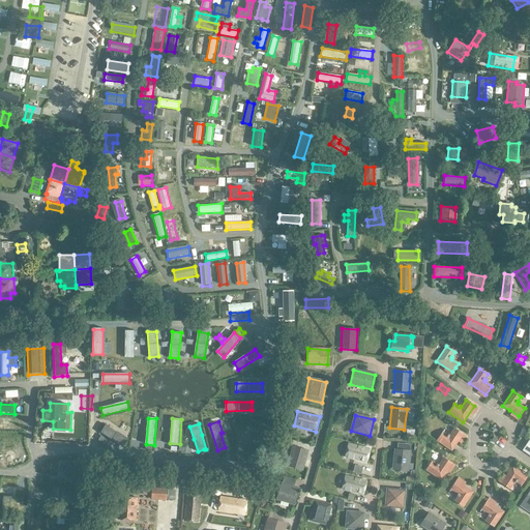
[(127,439),(117,432),(117,433),(106,425),(101,432),(122,446),(127,439)]
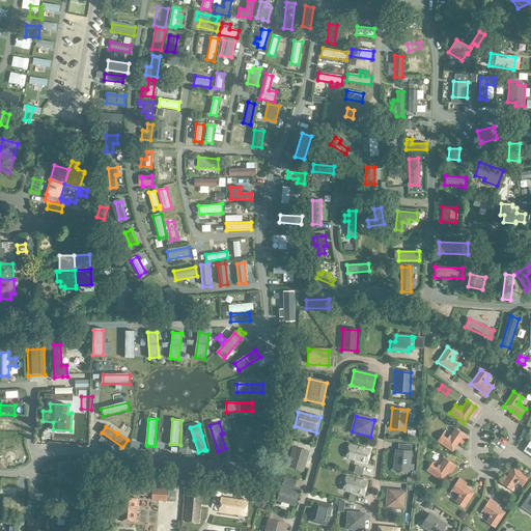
[(443,432),(438,442),(452,451),(464,436),(454,429),(450,437),(449,436),(448,437),(443,432)]
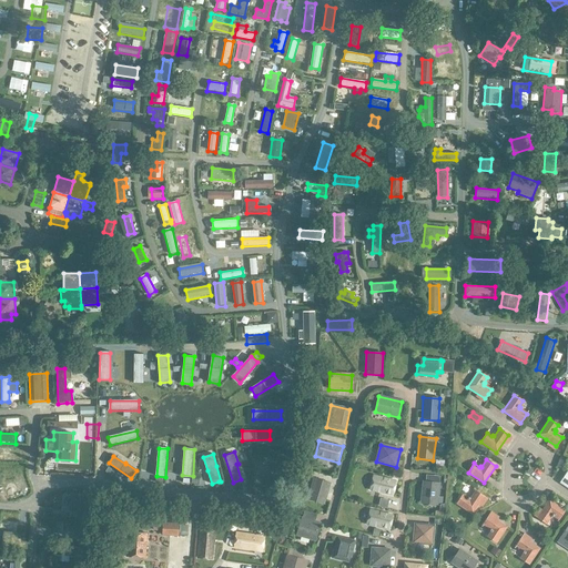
[(374,476),(371,490),(392,496),(396,482),(374,476)]
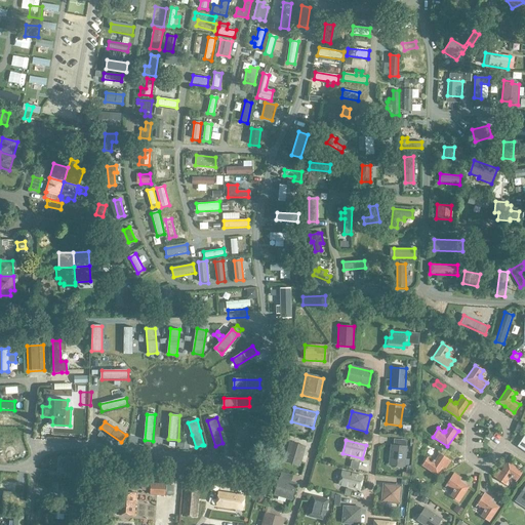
[(290,442),(284,461),(299,467),(305,446),(290,442)]
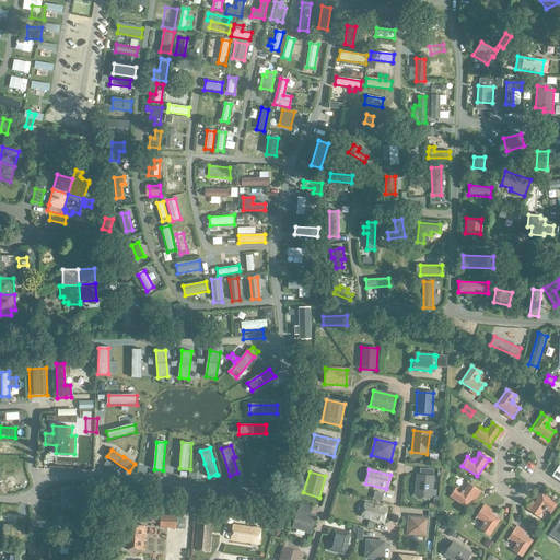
[(432,498),(434,476),(421,475),(420,475),(418,475),(416,497),(432,498)]
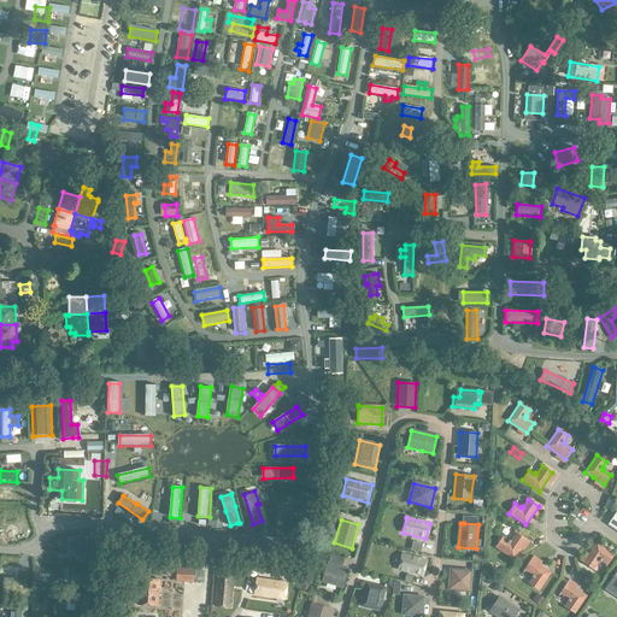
[(27,529),(5,536),(7,542),(29,536),(27,529)]
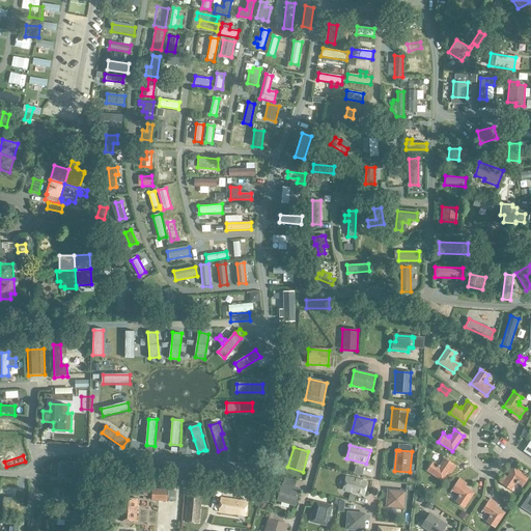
[(432,463),(426,471),(442,481),(452,465),(444,458),(439,466),(438,465),(438,466),(432,463)]
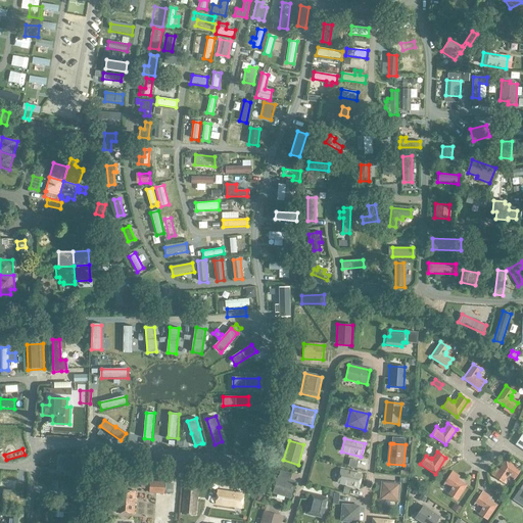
[(52,457),(51,464),(67,465),(66,470),(73,470),(74,466),(74,458),(52,457)]
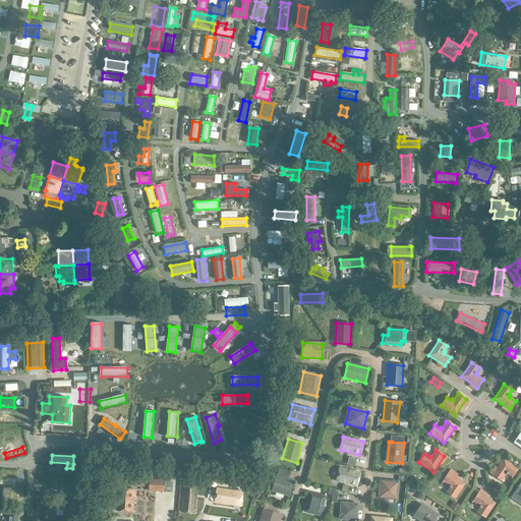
[(504,458),(493,475),(502,480),(506,473),(507,474),(508,473),(513,476),(518,468),(504,458)]
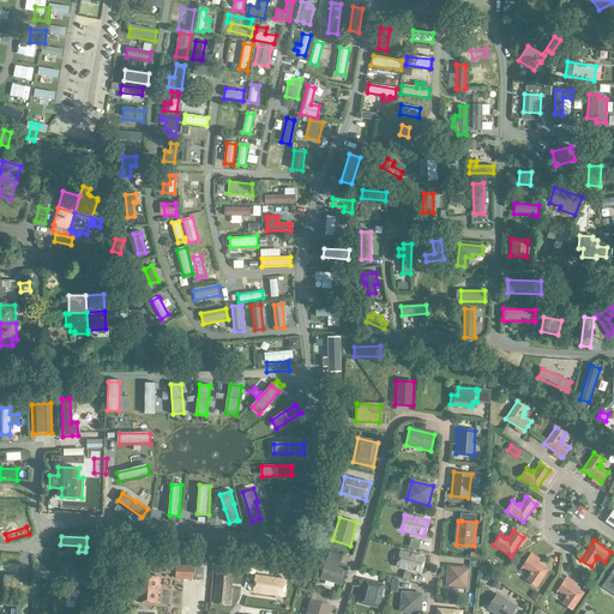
[(401,552),(397,567),(420,573),(425,558),(401,552)]
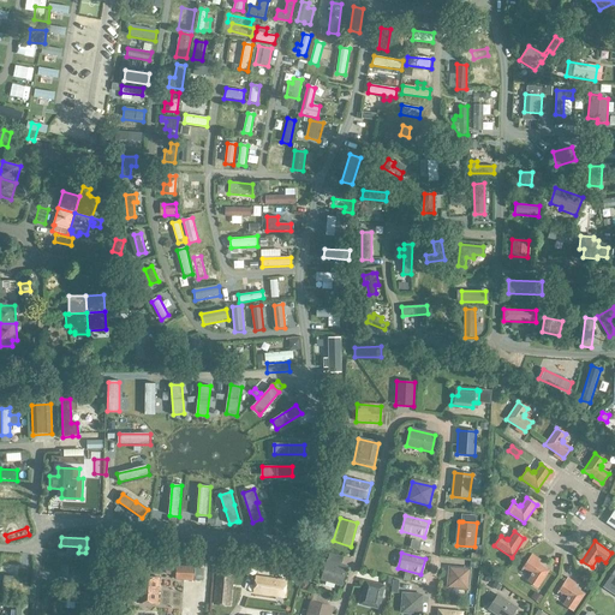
[(530,557),(523,567),(531,573),(530,574),(531,575),(527,580),(537,587),(549,571),(530,557)]
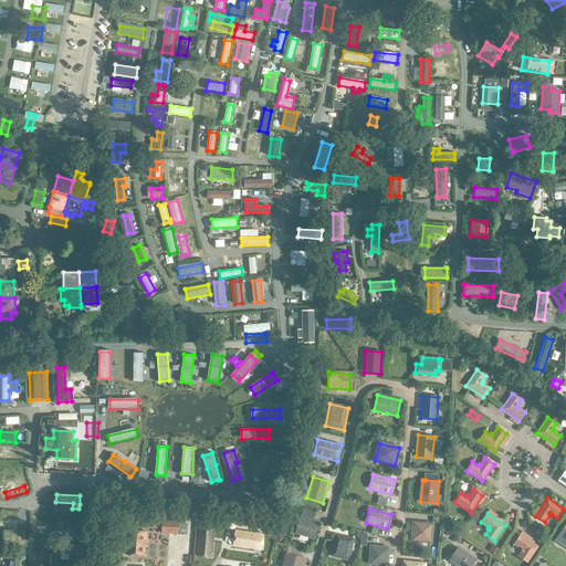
[(315,520),(314,519),(302,515),(301,515),(295,534),(314,540),(320,521),(315,520)]
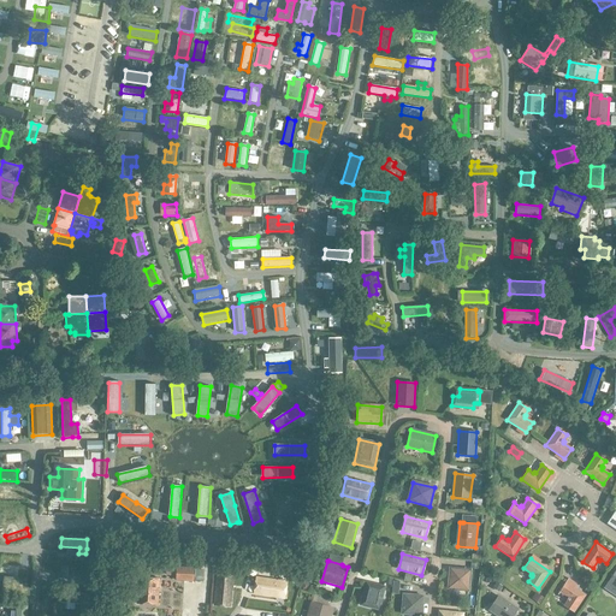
[(176,568),(176,576),(176,578),(176,581),(194,582),(194,580),(195,568),(177,567),(176,567),(176,568)]
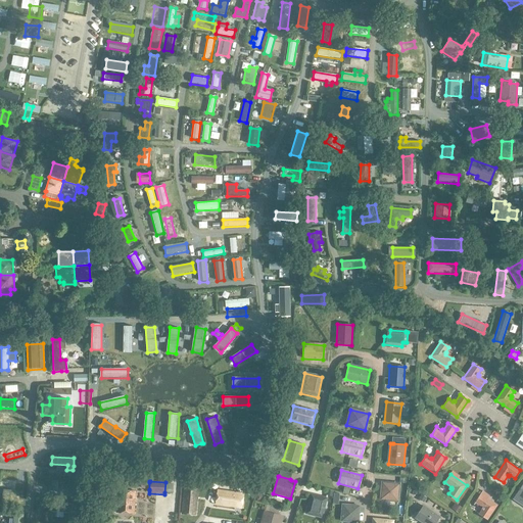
[(382,483),(381,500),(397,501),(398,484),(382,483)]
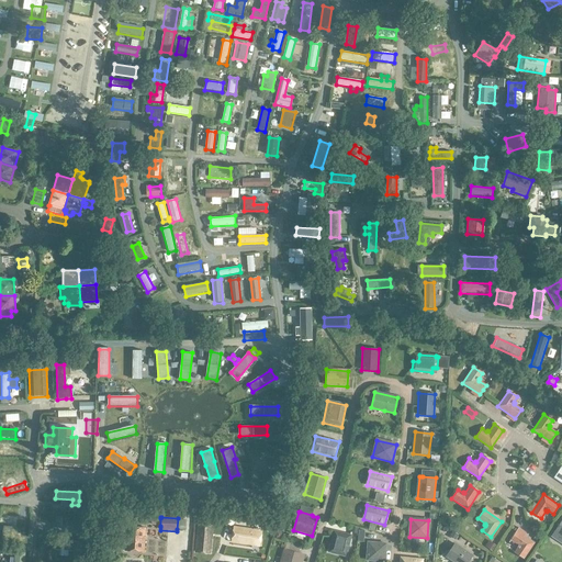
[(274,521),(266,520),(265,528),(274,529),(274,521)]
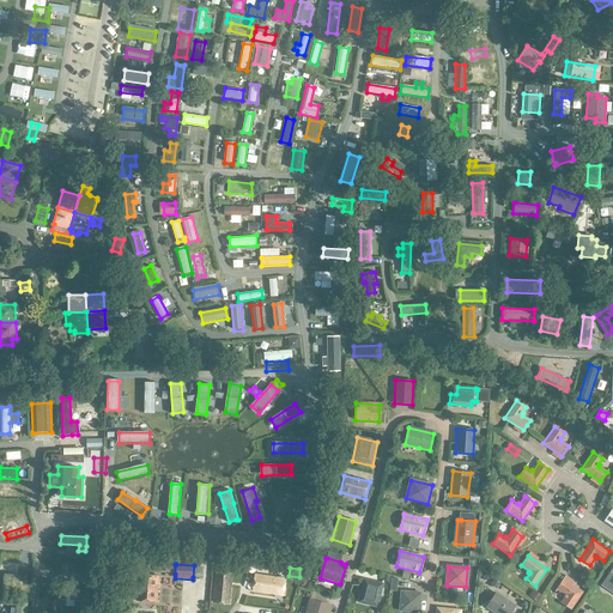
[(612,568),(602,586),(612,592),(612,568)]
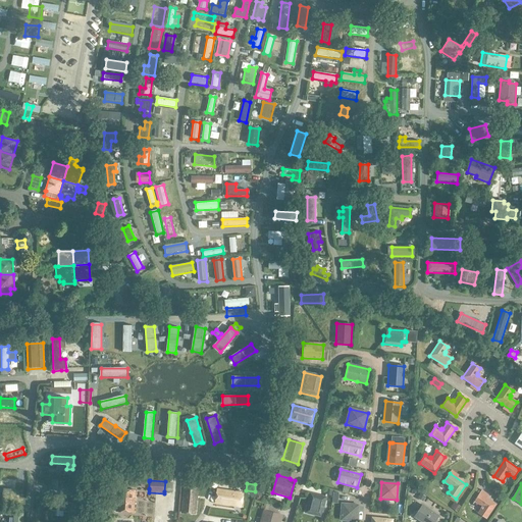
[(2,502),(24,505),(25,498),(21,497),(21,490),(3,488),(2,502)]
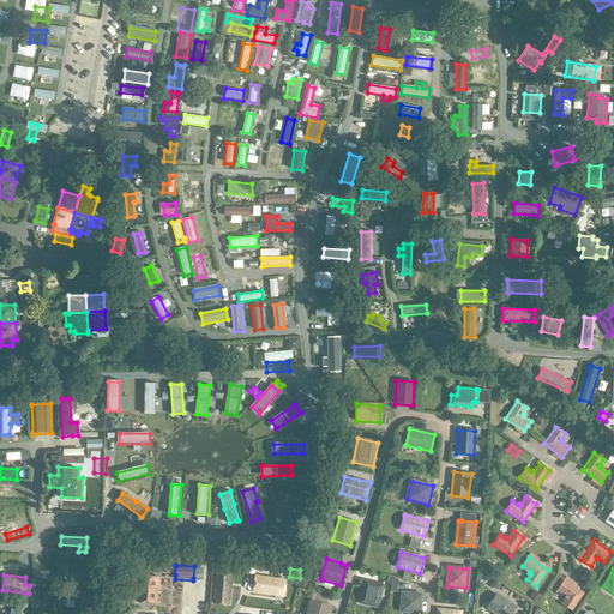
[(216,575),(214,603),(229,605),(232,576),(216,575)]
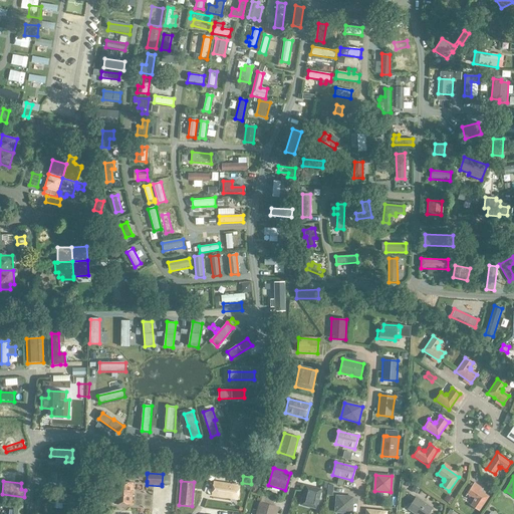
[(115,482),(114,503),(132,504),(133,483),(115,482)]
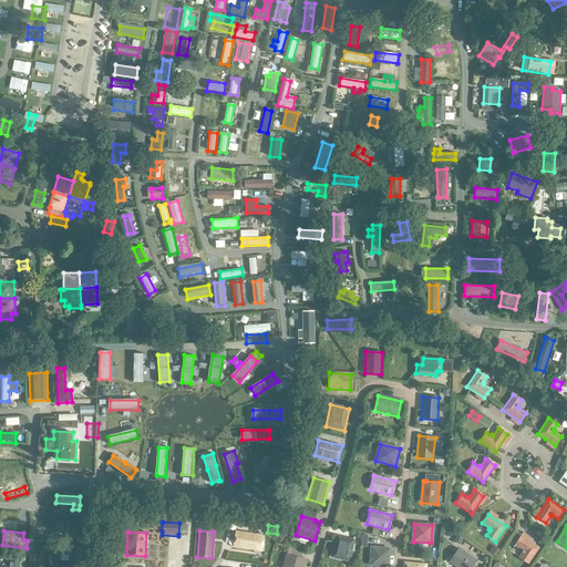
[(237,533),(235,546),(261,550),(264,536),(237,533)]
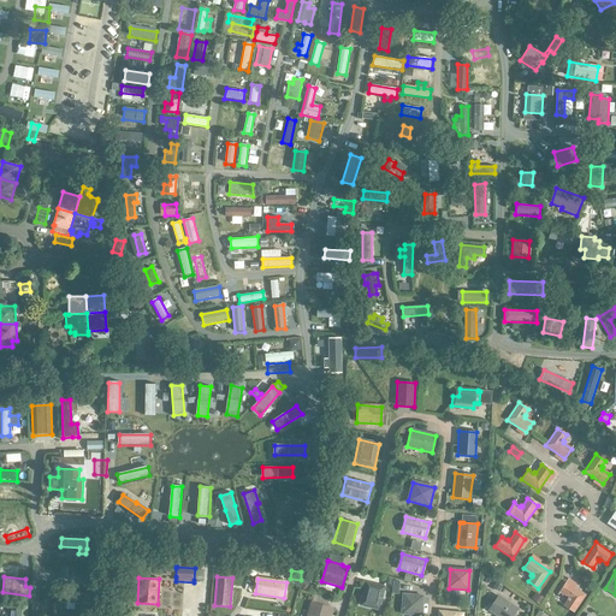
[(566,581),(560,592),(568,597),(567,599),(563,605),(574,612),(585,594),(566,581)]
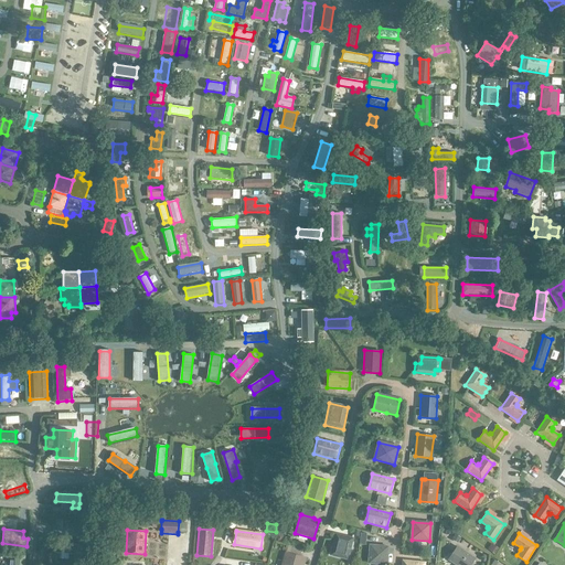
[(354,539),(336,534),(330,556),(349,561),(354,539)]
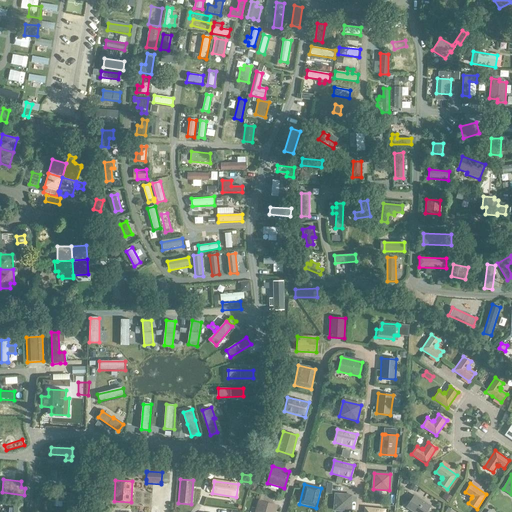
[(495,489),(490,485),(487,491),(492,494),(495,489)]
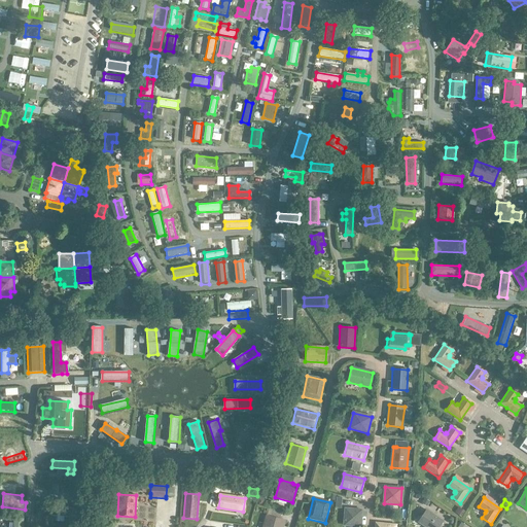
[(465,512),(459,507),(455,513),(461,518),(465,512)]
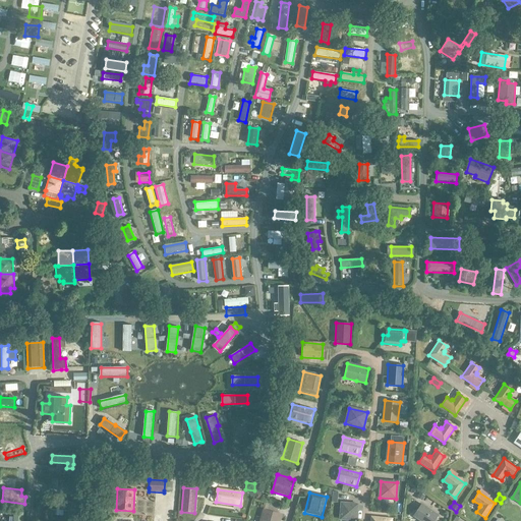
[(357,520),(358,504),(342,503),(340,520),(343,520),(357,520)]
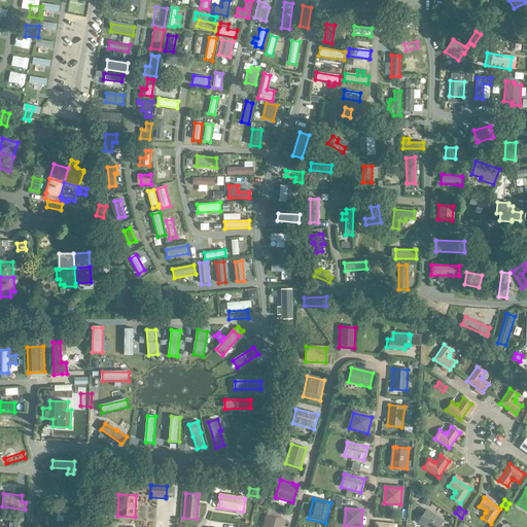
[(424,516),(420,523),(426,526),(438,526),(443,521),(426,510),(423,515),(424,516)]
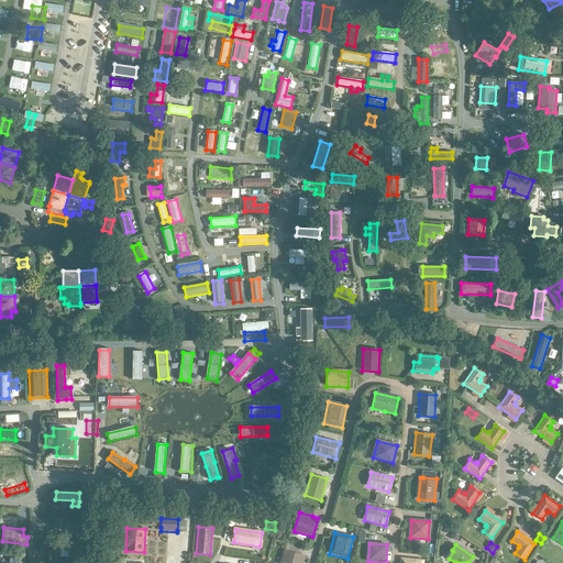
[(285,551),(282,562),(301,562),(304,556),(285,551)]
